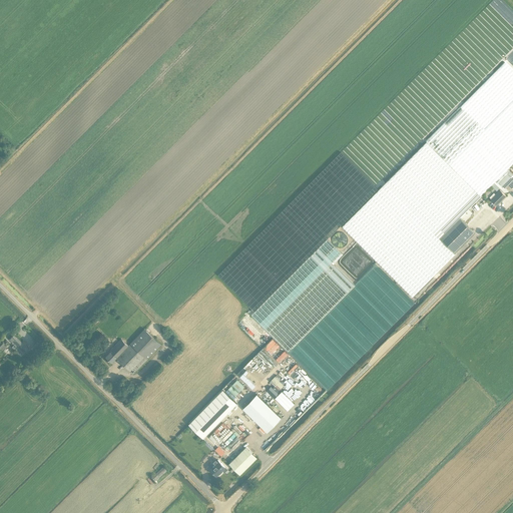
[(439,237),(460,217),(476,201),(481,196),(495,181),(498,183),(499,182),(509,171),(508,169),(512,163),(512,70),(505,62),(342,226),(413,297),(455,253),(455,252),(439,237)]
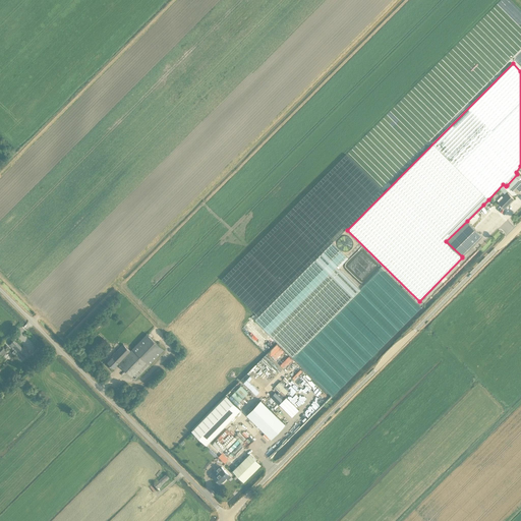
[(520,176),(518,173),(517,174),(507,185),(513,190),(516,187),(520,191),(520,190),(520,176)]
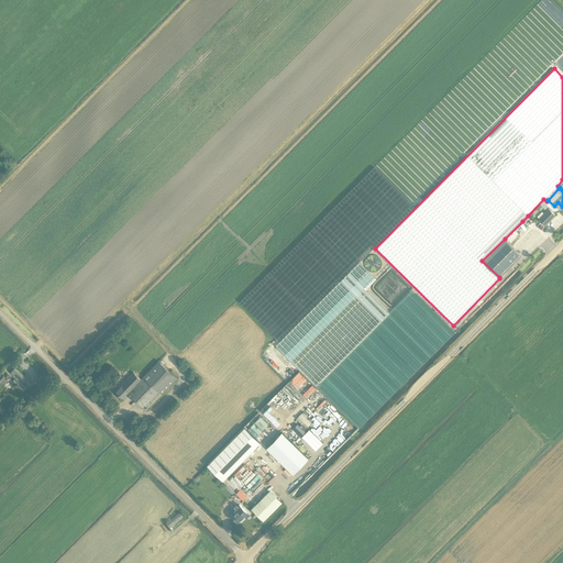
[(549,209),(539,219),(545,224),(555,214),(549,209)]
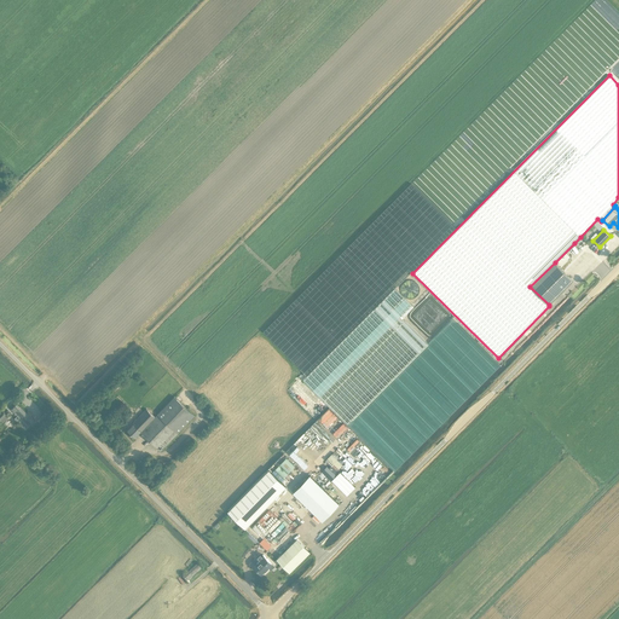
[(563,255),(555,262),(560,267),(568,260),(563,255)]
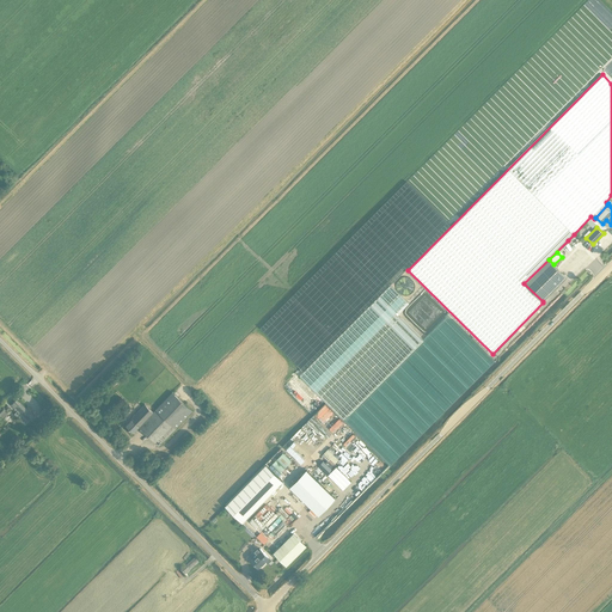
[(549,259),(524,283),(543,301),(567,277),(554,264),(549,259)]
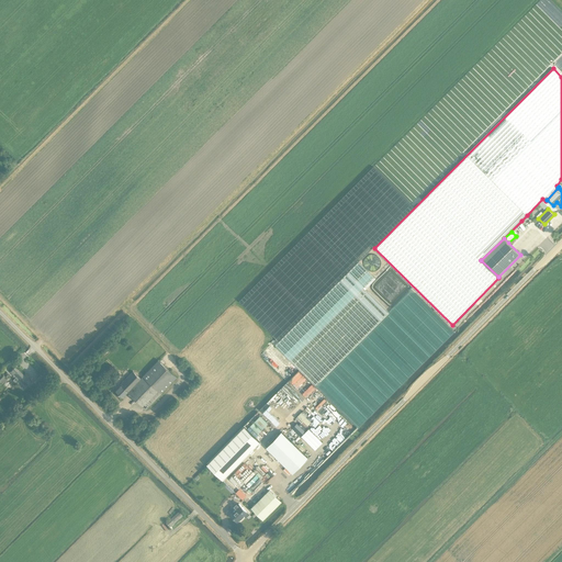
[(373,277),(359,262),(358,261),(274,345),(315,385),(389,312),(363,288),(373,277)]
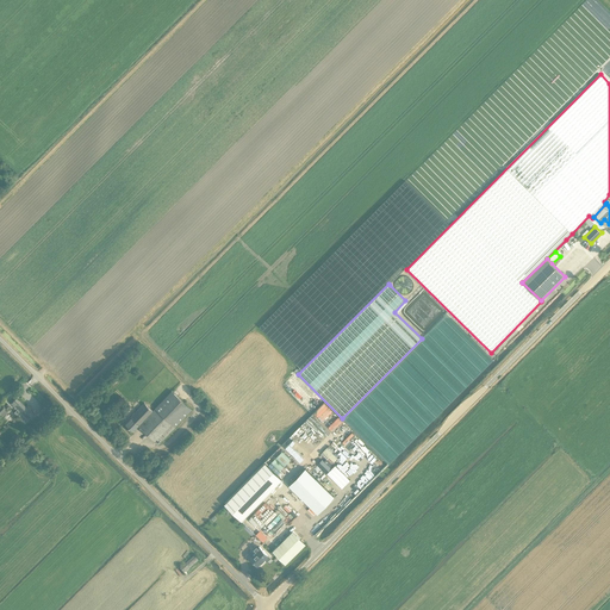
[(144,403),(124,424),(132,431),(138,425),(157,444),(192,410),(172,390),(155,408),(153,411),(144,403)]
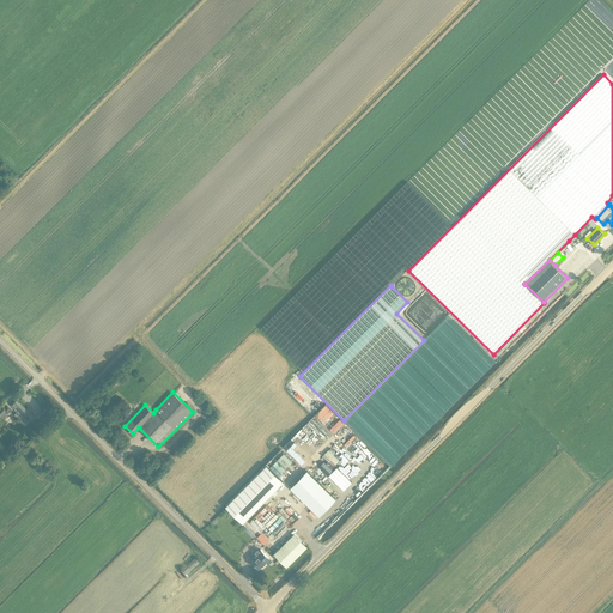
[(28,422),(34,416),(30,412),(31,411),(28,406),(25,408),(17,399),(10,405),(17,412),(18,411),(28,422)]
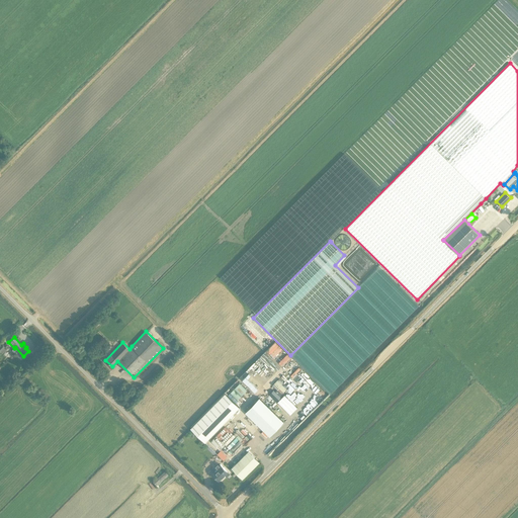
[(273,391),(270,394),(277,401),(281,398),(274,391),(273,390),(273,391)]
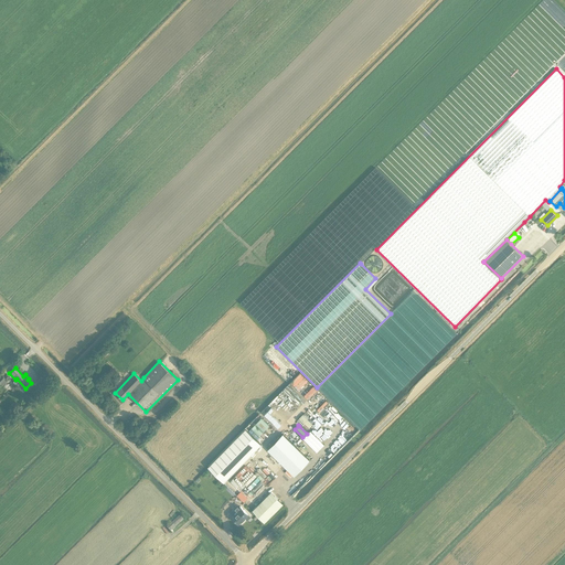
[(245,428),(209,466),(220,477),(224,482),(262,444),(245,428)]
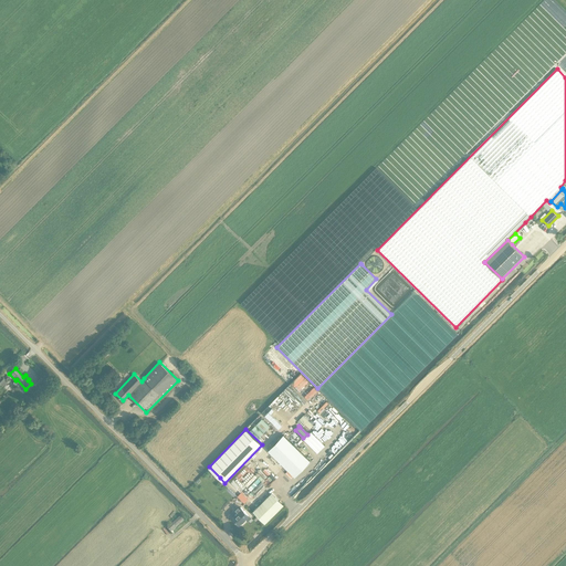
[(311,431),(303,439),(317,453),(325,446),(311,431)]
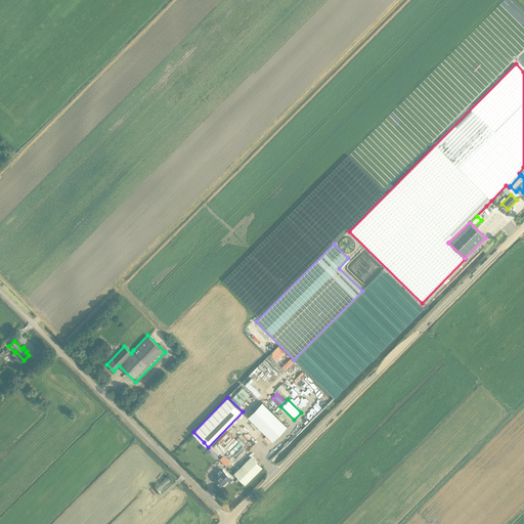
[(263,402),(248,417),(272,441),(288,427),(263,402)]
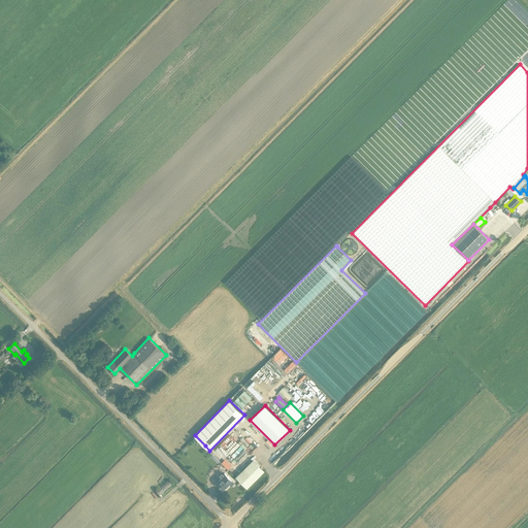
[(239,474),(237,477),(248,488),(262,473),(251,463),(239,474)]
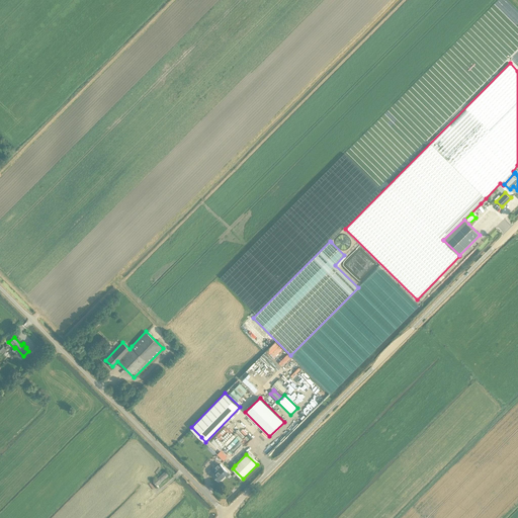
[(217,467),(211,472),(219,481),(221,478),(222,479),(226,476),(227,477),(230,473),(228,471),(221,463),(219,465),(218,463),(216,465),(217,467)]
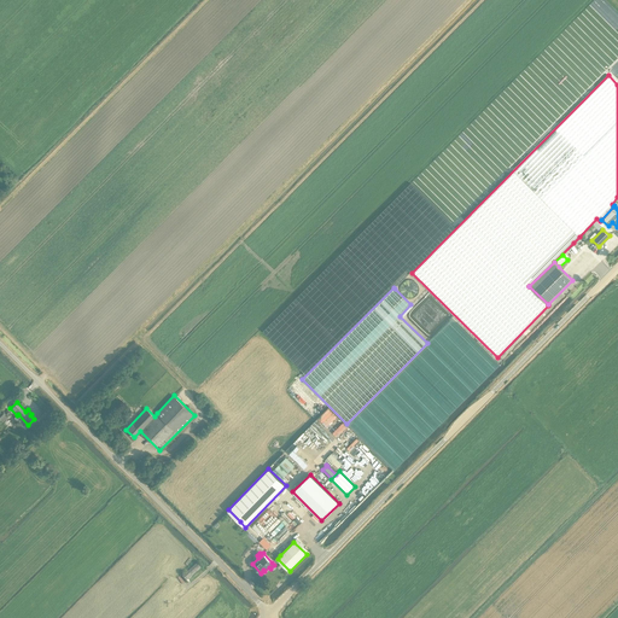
[(197,565),(182,577),(186,582),(200,570),(197,565)]
